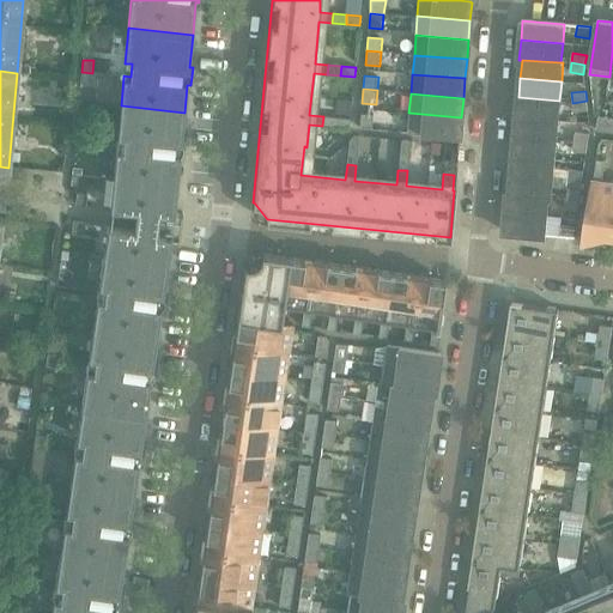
[(519,97),(516,116),(558,120),(559,101),(519,97)]
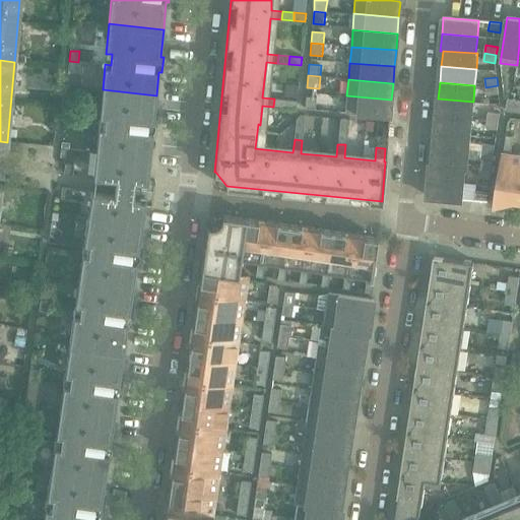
[(498,85),(485,87),(486,95),(499,93),(498,85)]
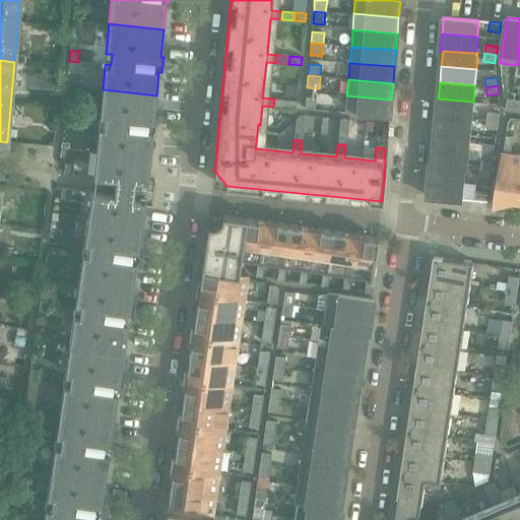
[(99,126),(96,151),(150,157),(152,134),(154,134),(155,134),(157,119),(156,119),(154,119),(156,95),(103,89),(100,116),(106,116),(105,127),(99,126)]
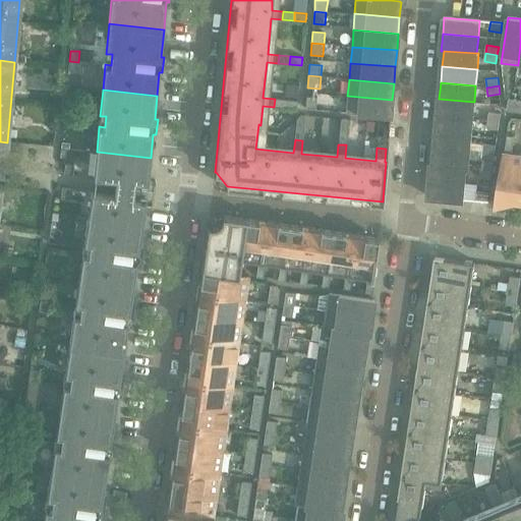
[(347,96),(346,112),(389,116),(391,116),(392,100),(347,96)]
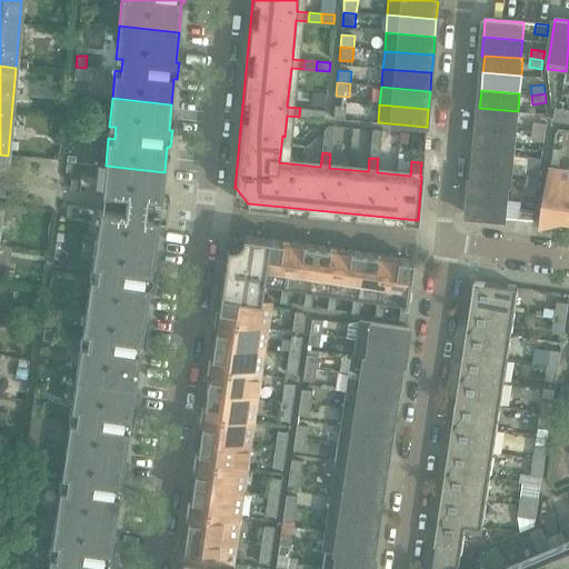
[(335,106),(333,119),(347,120),(348,107),(335,106)]
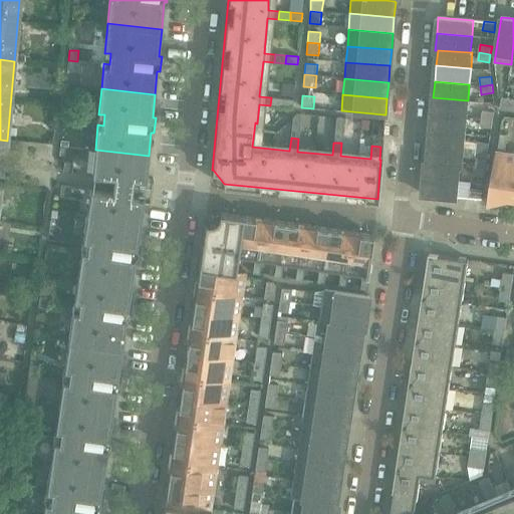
[(281,106),(282,98),(271,97),(270,105),(281,106)]
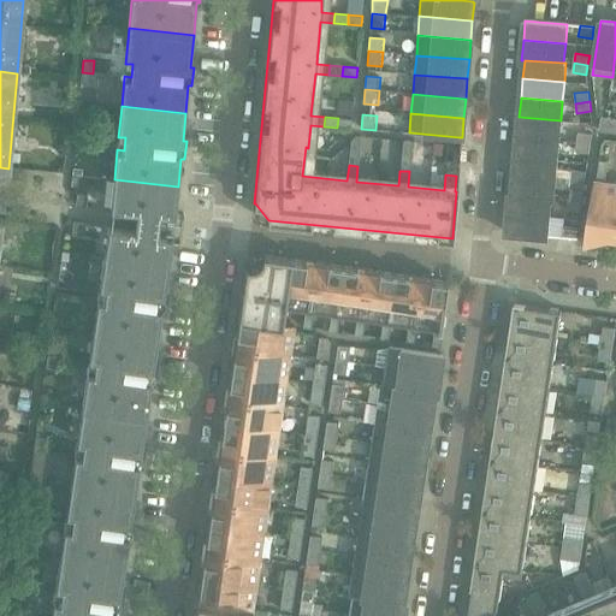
[(519,117),(517,136),(560,140),(561,120),(519,117)]
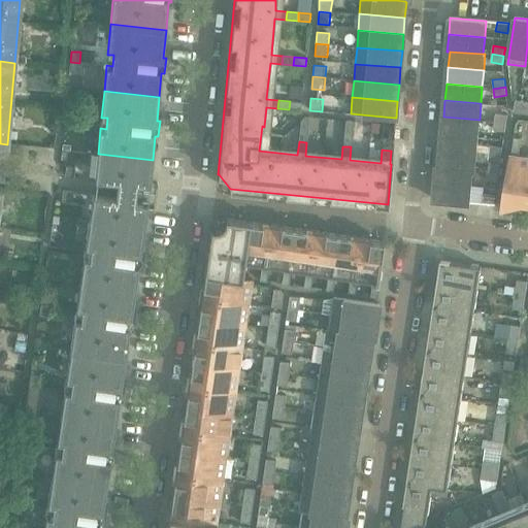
[(515,100),(514,109),(515,111),(517,112),(522,113),(524,101),(515,100)]
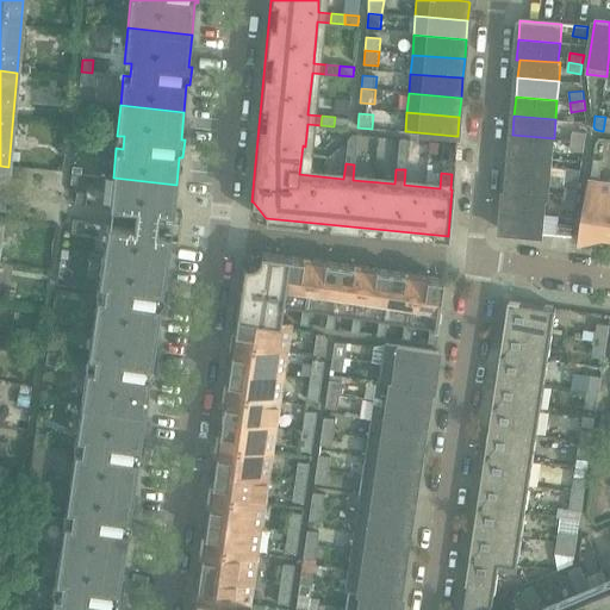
[(348,128),(349,118),(335,117),(334,126),(348,128)]
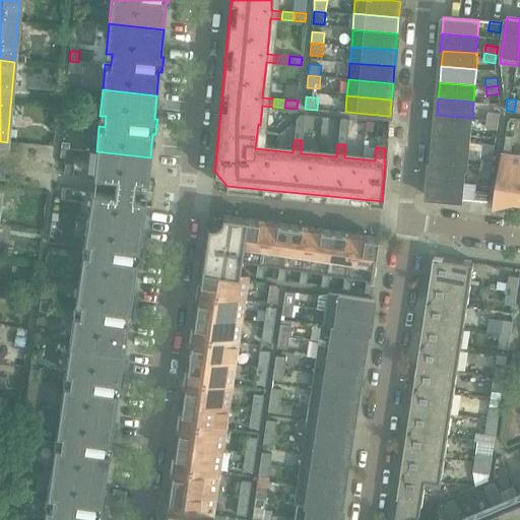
[(488,111),(486,120),(499,121),(500,113),(488,111)]
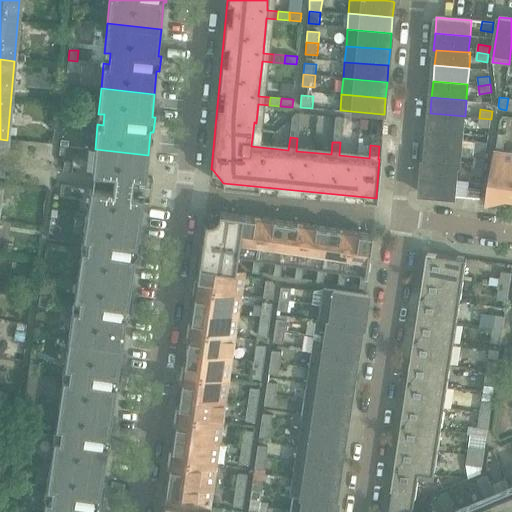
[(299,126),(300,113),(296,112),(292,116),(291,125),(299,126)]
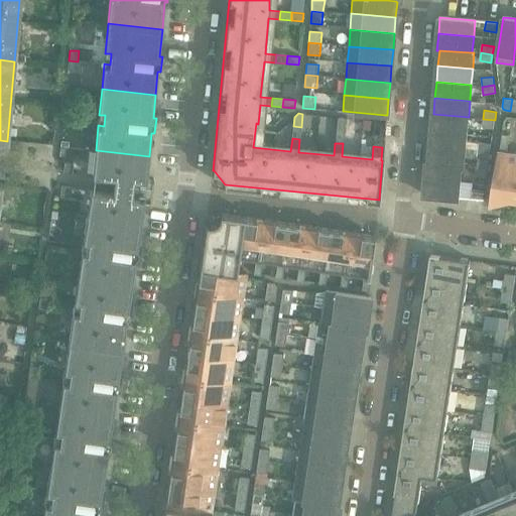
[(433,114),(431,130),(467,133),(469,117),(433,114)]
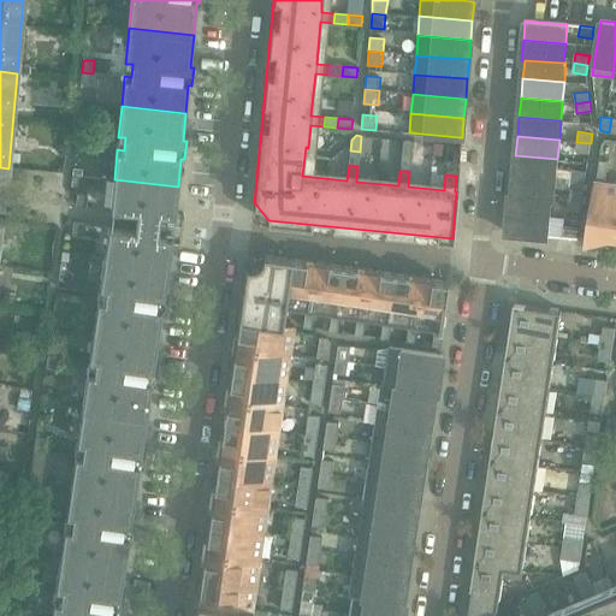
[(410,157),(413,141),(403,140),(402,155),(410,157)]
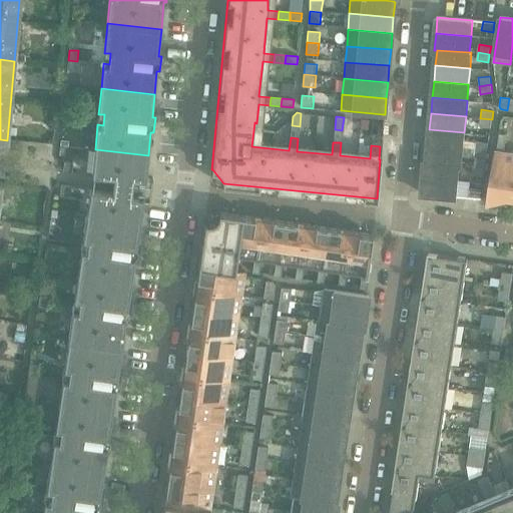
[(480,118),(479,126),(491,128),(492,119),(480,118)]
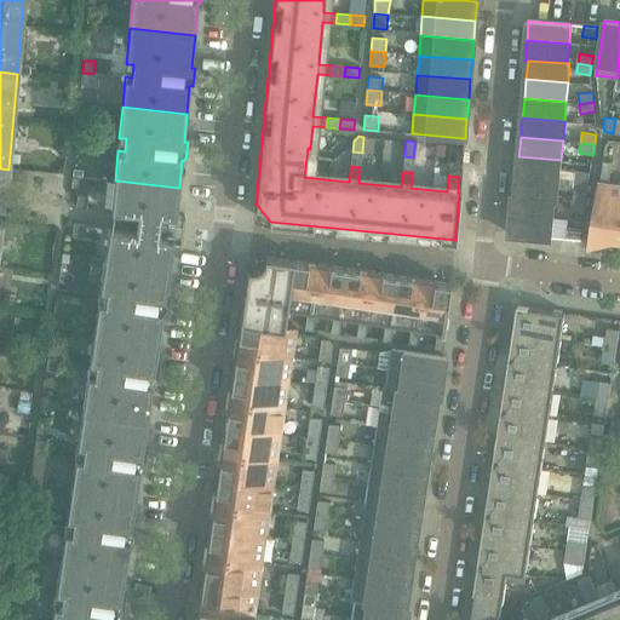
[(446,145),(436,144),(435,156),(445,156),(446,145)]
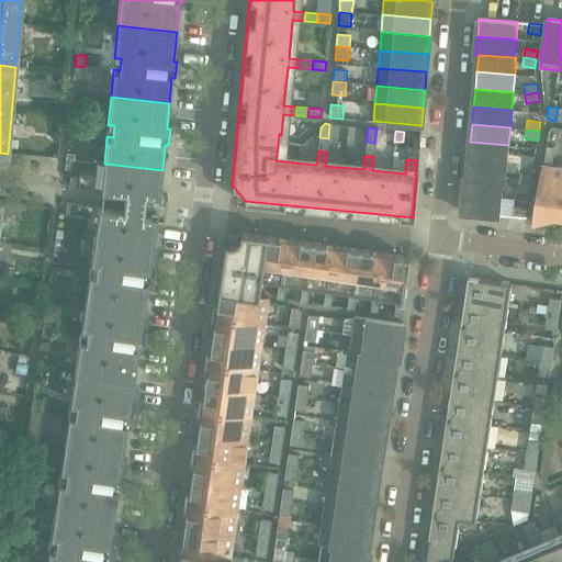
[(326,152),(328,138),(319,137),(318,150),(326,152)]
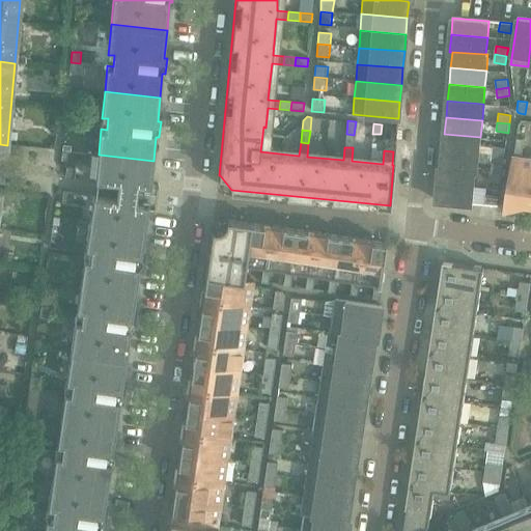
[(353,147),(354,135),(346,134),(344,147),(353,147)]
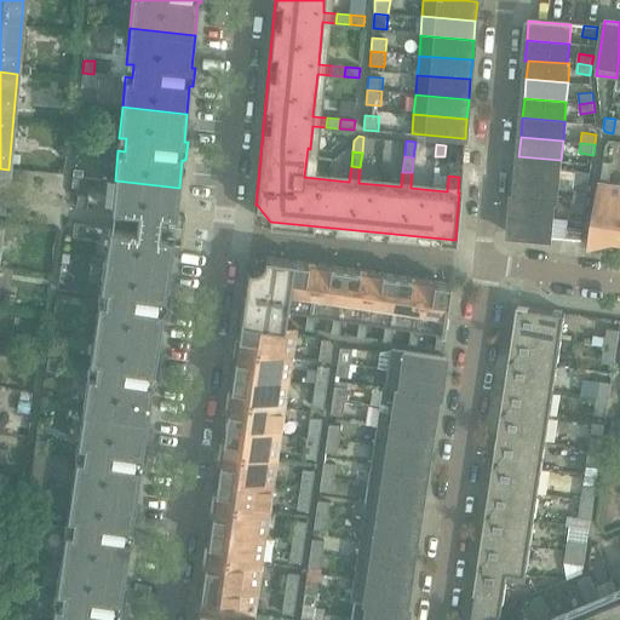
[(518,156),(517,176),(560,181),(561,160),(518,156)]
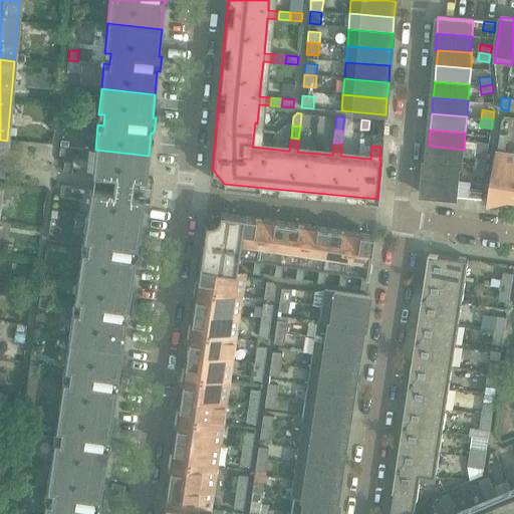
[(513,153),(505,152),(508,135),(501,134),(491,200),(490,200),(490,202),(510,196),(513,196),(513,153)]
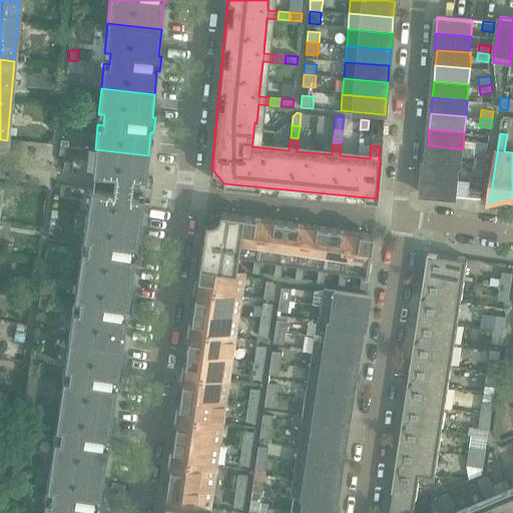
[(380,146),(381,135),(377,134),(372,134),(371,145),(380,146)]
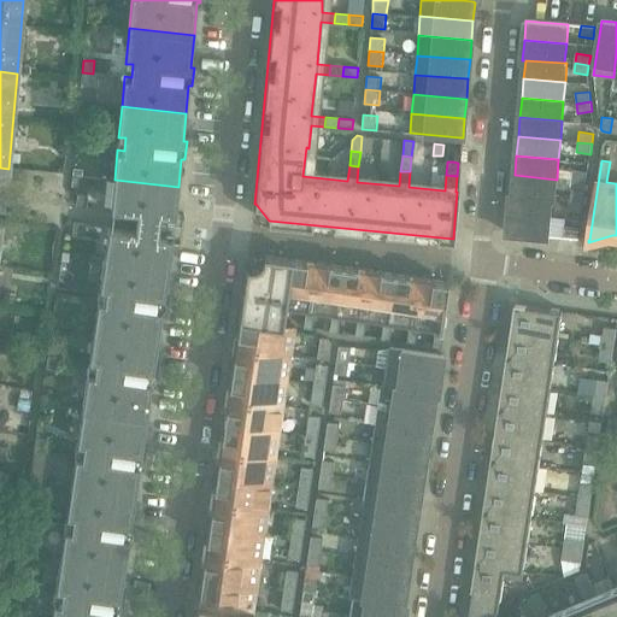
[(574,170),(571,180),(586,182),(587,172),(574,170)]
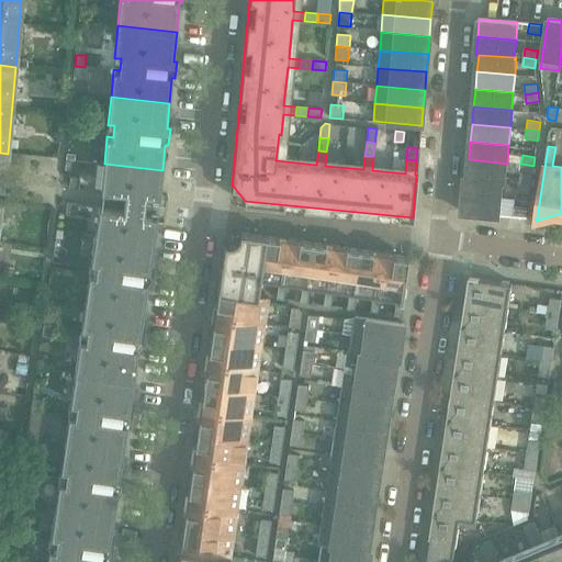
[(469,159),(468,177),(503,180),(505,181),(507,164),(469,159)]
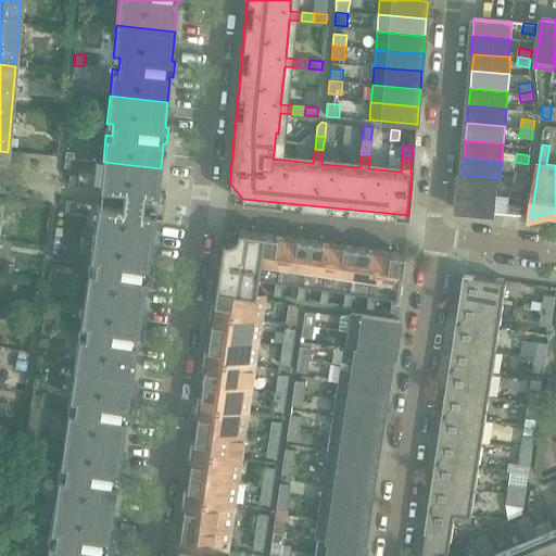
[(103,162),(100,189),(159,196),(161,168),(103,162)]
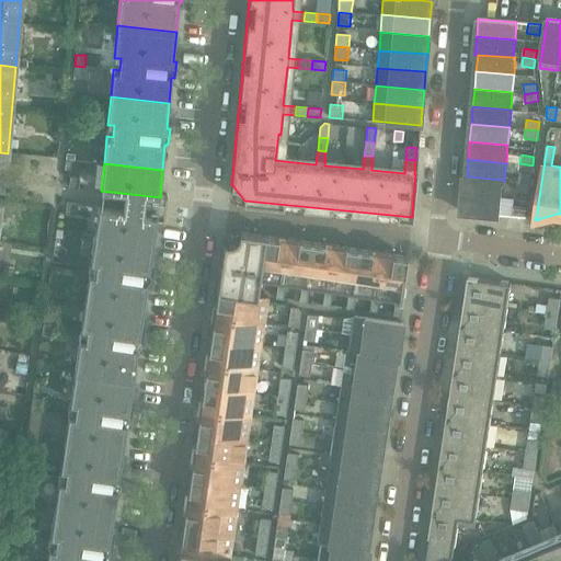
[(519,163),(518,173),(531,174),(533,165),(519,163)]
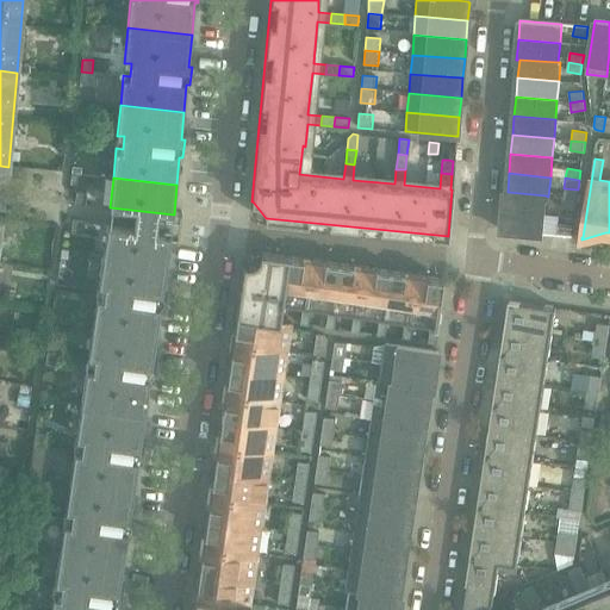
[(505,191),(503,211),(545,215),(546,195),(508,192),(505,191)]
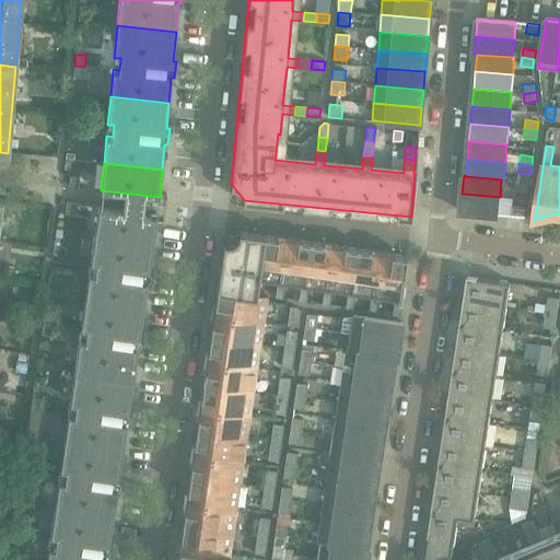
[(70,176),(69,188),(79,188),(80,177),(70,176)]
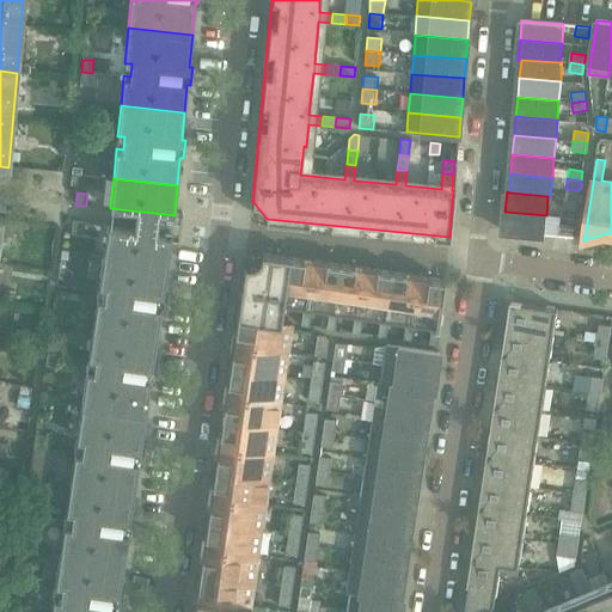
[(564,199),(563,209),(577,212),(579,201),(564,199)]
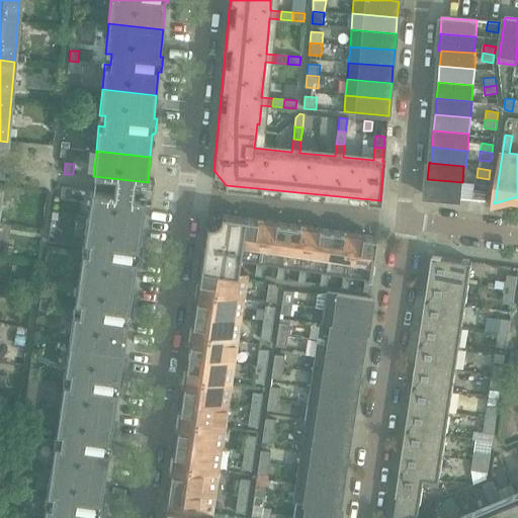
[(427,179),(426,195),(460,199),(462,182),(427,179)]
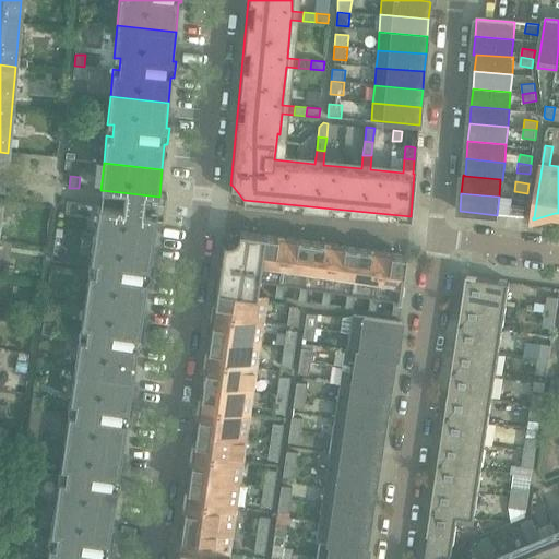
[(150,207),(150,210),(151,210),(152,201),(151,200),(151,202),(130,199),(129,205),(150,207)]
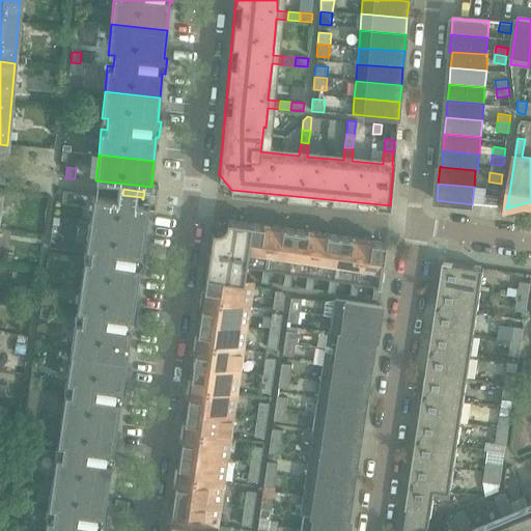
[(63,192),(62,202),(71,204),(73,193),(63,192)]
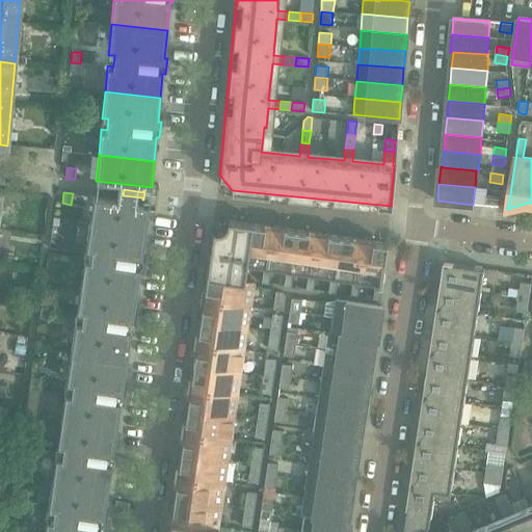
[(487,195),(486,204),(498,206),(500,196),(487,195)]
